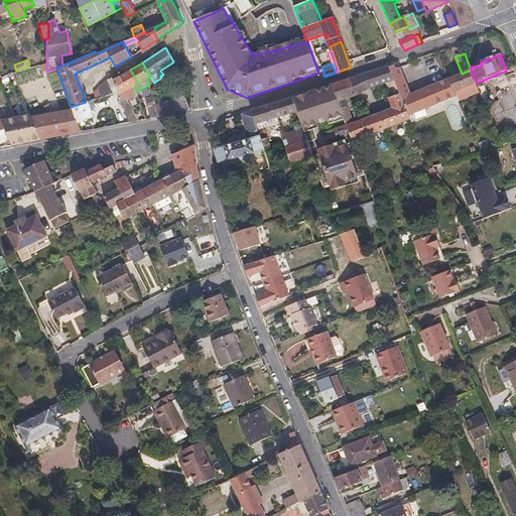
[(425,108),(457,96),(449,79),(409,95),(399,69),(397,68),(395,66),(390,67),(394,79),(400,94),(409,115),(425,108)]
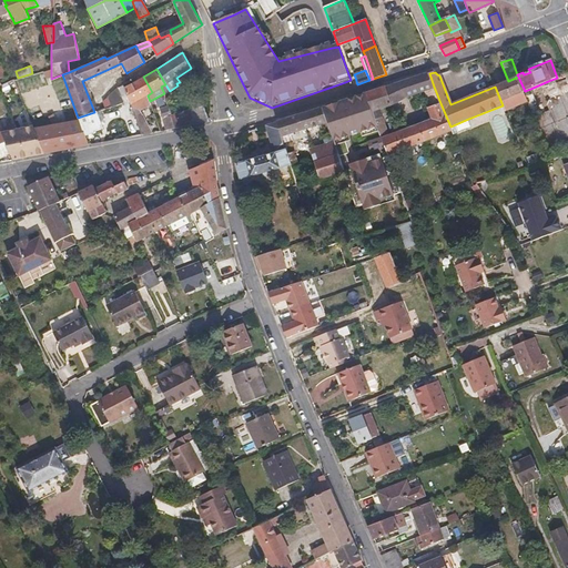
[(452,131),(450,127),(440,103),(433,107),(428,108),(432,120),(397,132),(396,129),(392,131),(393,134),(387,135),(387,130),(381,110),(396,104),(411,95),(426,90),(434,87),(429,73),(366,94),(378,129),(384,144),(388,154),(452,131)]
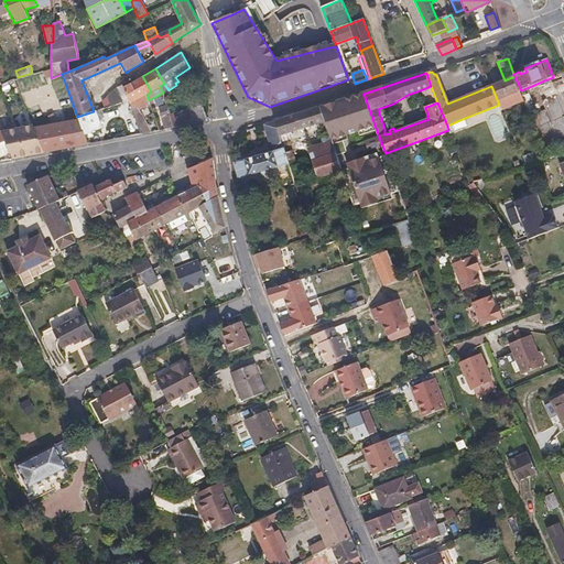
[(151,91),(142,76),(131,83),(122,87),(128,99),(130,104),(134,101),(147,95),(151,91)]
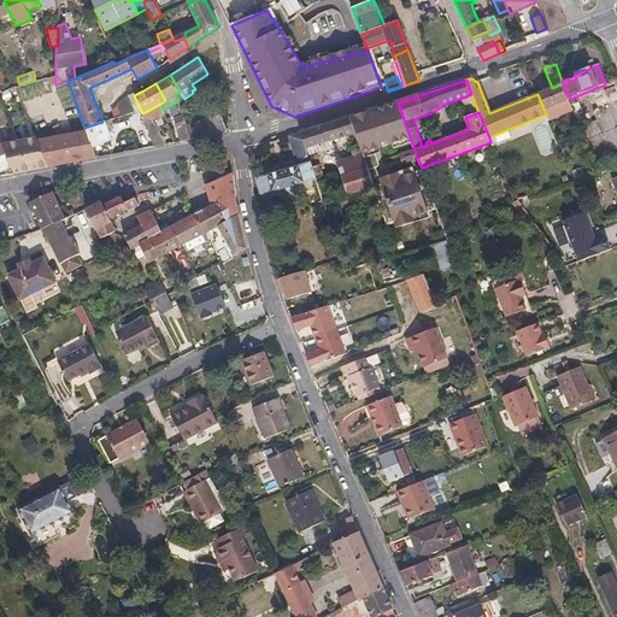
[(570,101),(563,83),(552,88),(538,94),(546,115),(548,121),(574,110),(570,101)]
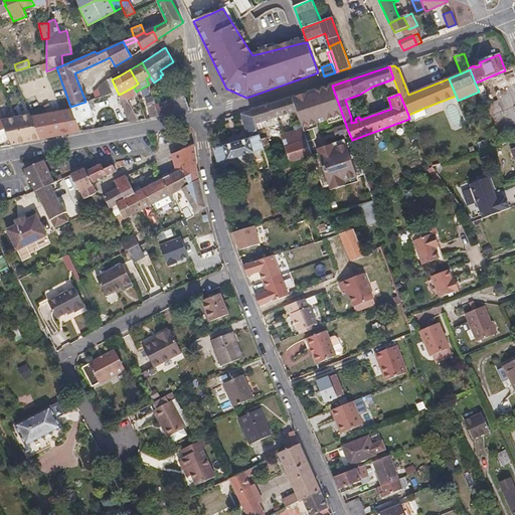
[(502,86),(497,73),(481,80),(491,104),(508,97),(511,101),(514,99),(514,92),(511,81),(502,86)]
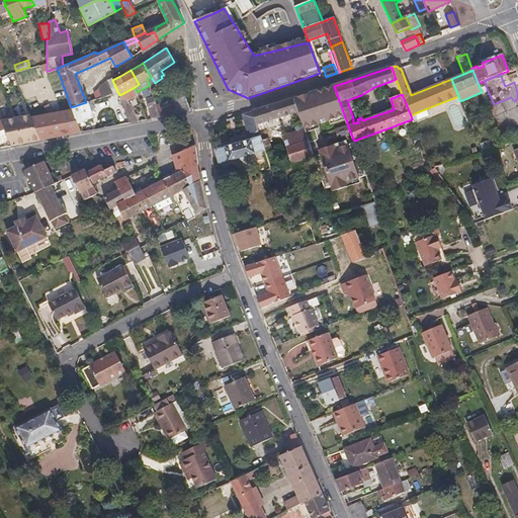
[(108,83),(112,93),(117,91),(112,80),(111,78),(106,80),(108,83)]
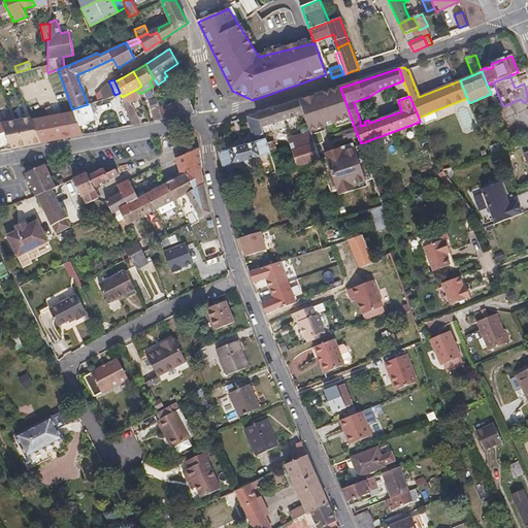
[(403,80),(396,84),(402,99),(409,96),(403,80)]
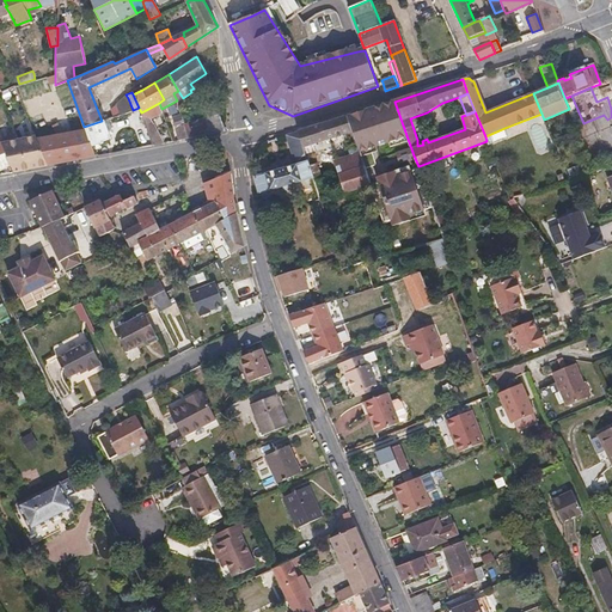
[(108,110),(111,117),(133,110),(128,98),(108,110)]
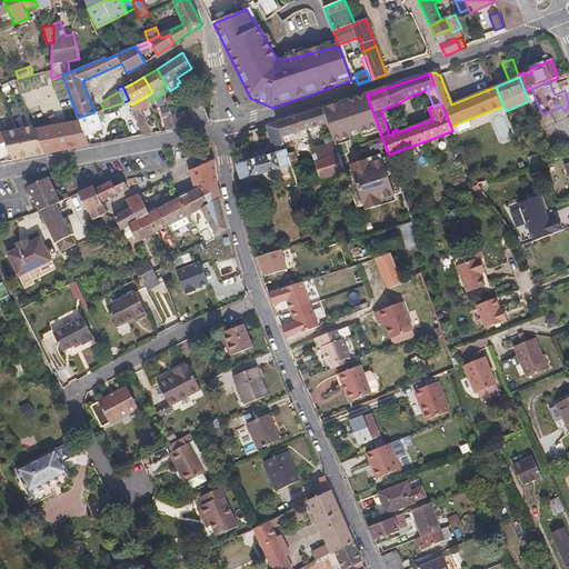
[(367,95),(323,109),(329,128),(332,138),(335,143),(348,139),(379,129),(367,95)]
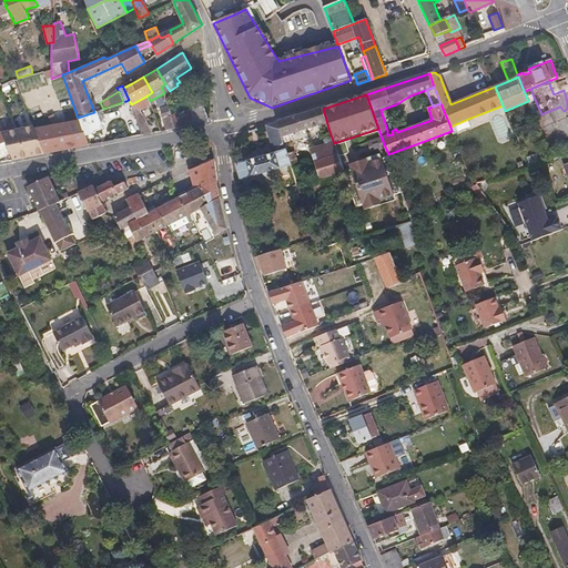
[(148,95),(135,102),(138,107),(143,103),(144,107),(151,104),(150,101),(148,95)]
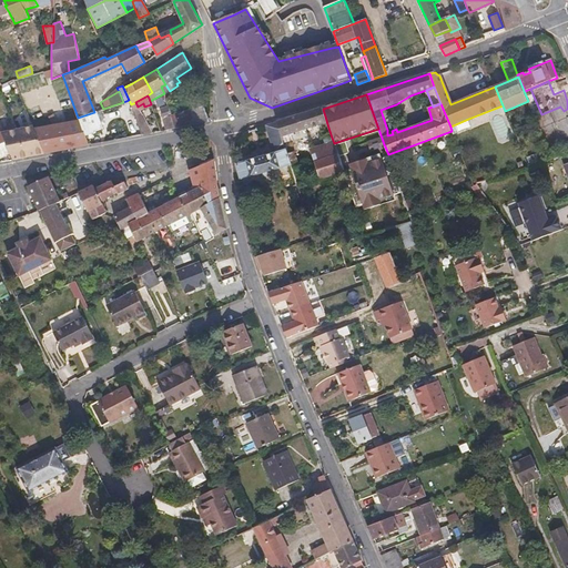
[(131,104),(133,109),(142,134),(152,133),(138,107),(135,102),(131,104)]
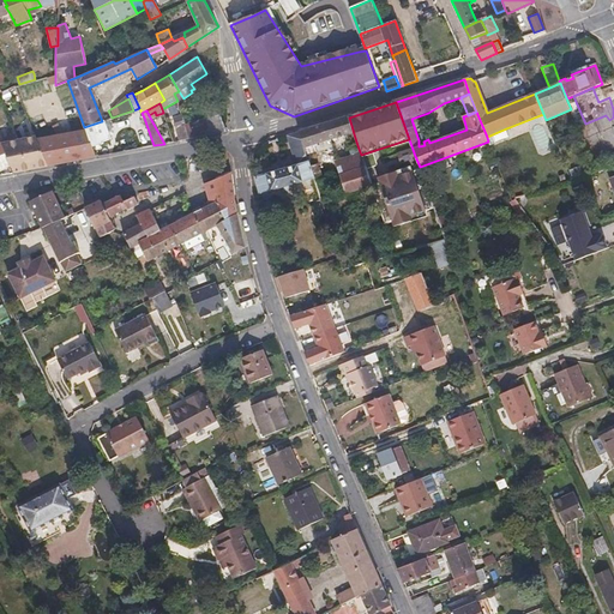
[(175,127),(178,127),(185,125),(184,124),(181,114),(173,116),(175,127)]
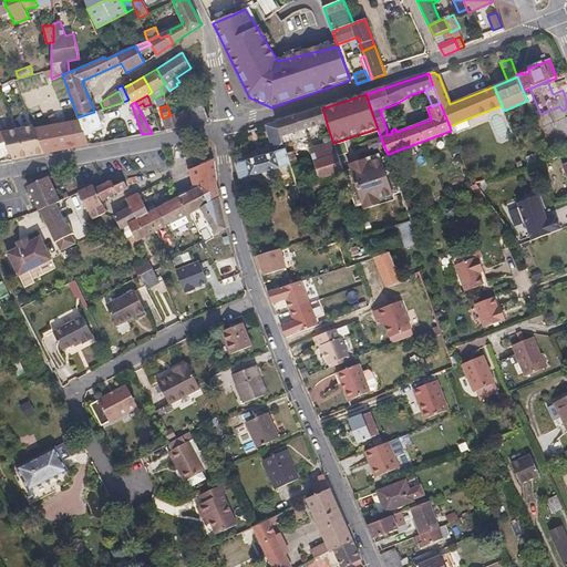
[(192,109),(196,124),(208,121),(203,105),(192,109)]
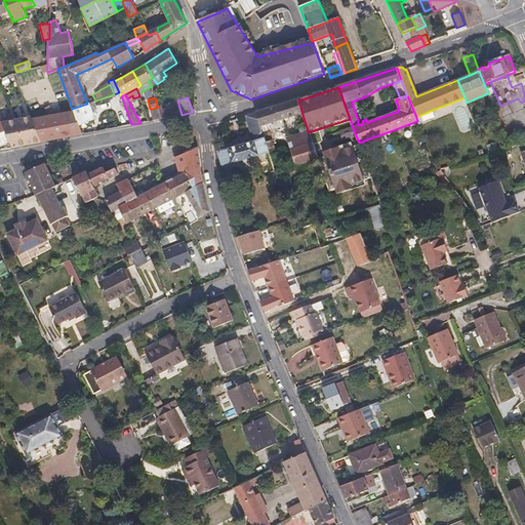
[(177,101),(157,106),(160,114),(161,118),(182,115),(177,101)]
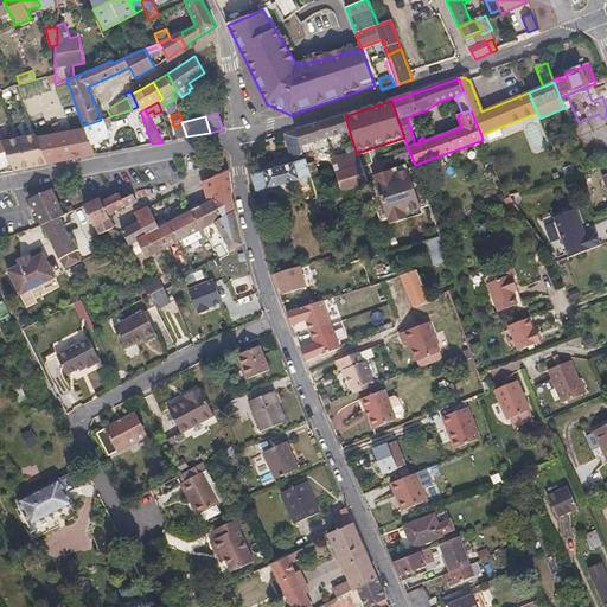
[(298,132),(301,146),(344,133),(346,139),(351,136),(345,116),(298,132)]
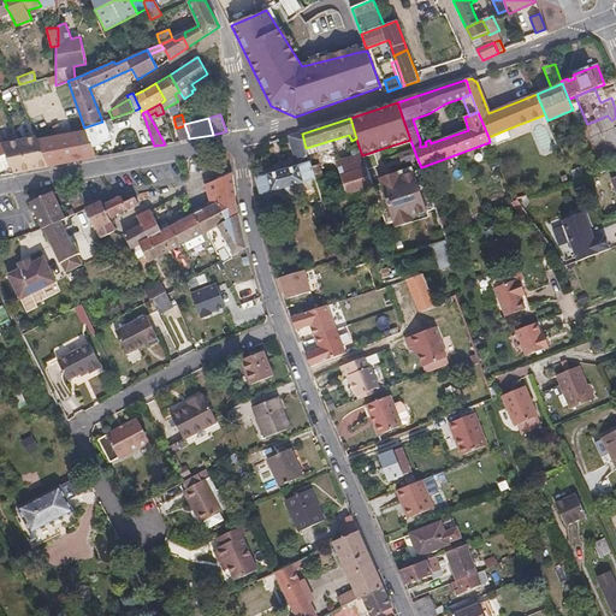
[(84,129),(93,148),(104,143),(104,142),(112,138),(105,120),(102,122),(84,128),(84,129)]
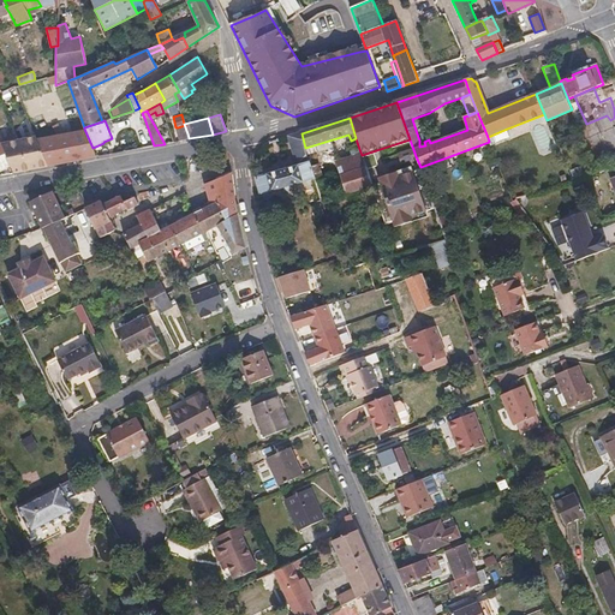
[(84,129),(36,138),(49,167),(96,157),(93,148),(84,129)]
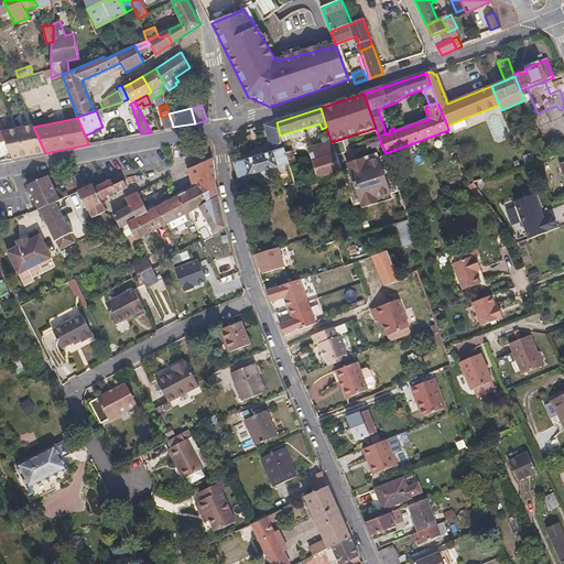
[(469,127),(465,118),(447,126),(448,130),(451,134),(469,127)]
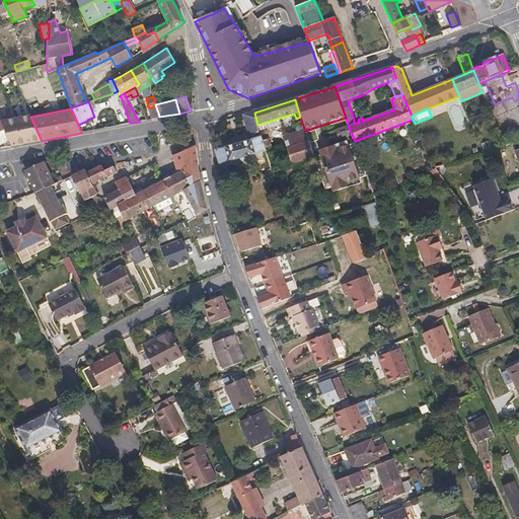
[(42,141),(30,117),(29,112),(22,115),(23,117),(16,118),(26,143),(42,141)]
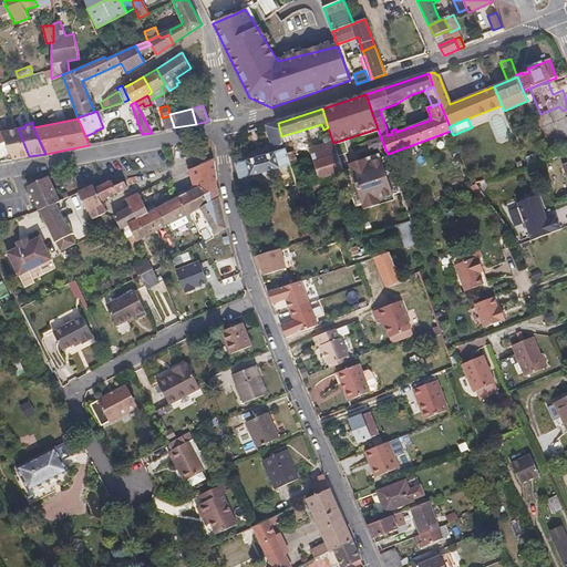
[(281,136),(278,123),(267,126),(275,153),(266,156),(264,151),(255,154),(256,158),(236,165),(239,179),(261,173),(263,177),(270,175),(269,171),(290,165),(288,157),(281,136)]
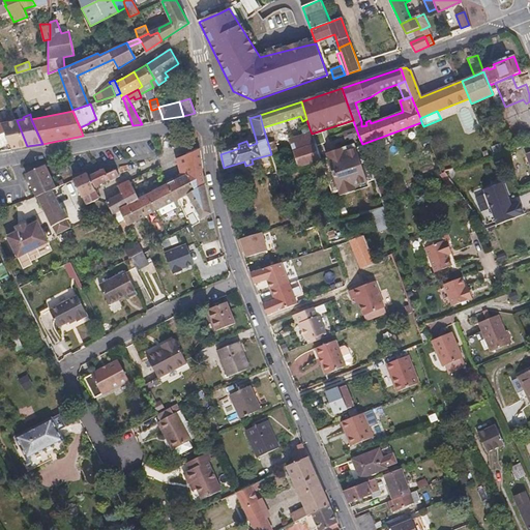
[(27,146),(17,120),(15,117),(8,120),(9,122),(1,124),(4,131),(6,136),(12,149),(27,146)]
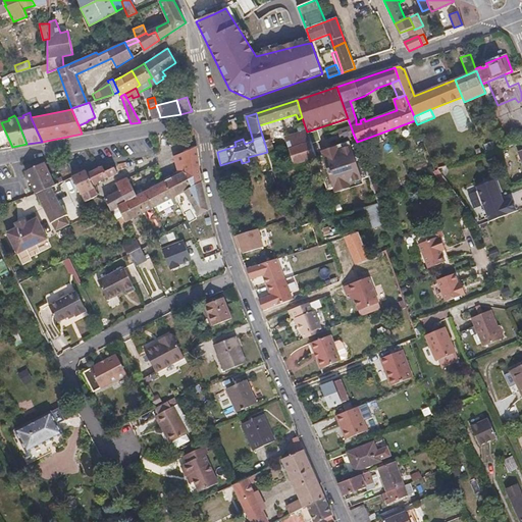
[(302,162),(316,158),(313,148),(307,132),(305,126),(300,129),(301,134),(304,144),(268,155),(273,170),(302,162)]
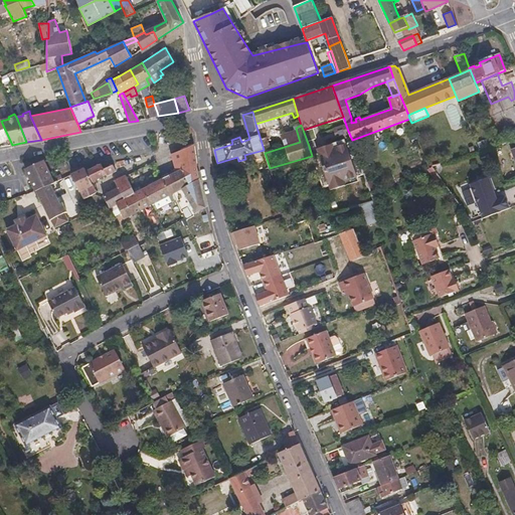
[(300,142),(297,132),(262,143),(264,150),(265,153),(300,142)]
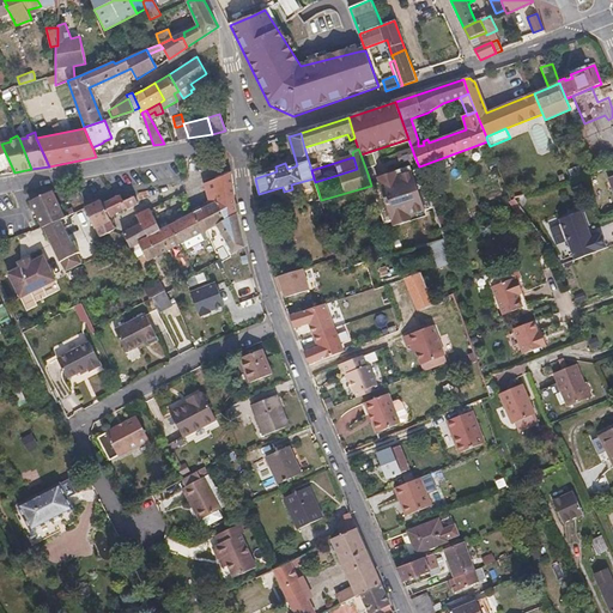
[(377,180),(393,225),(426,214),(411,168),(384,176),(377,180)]
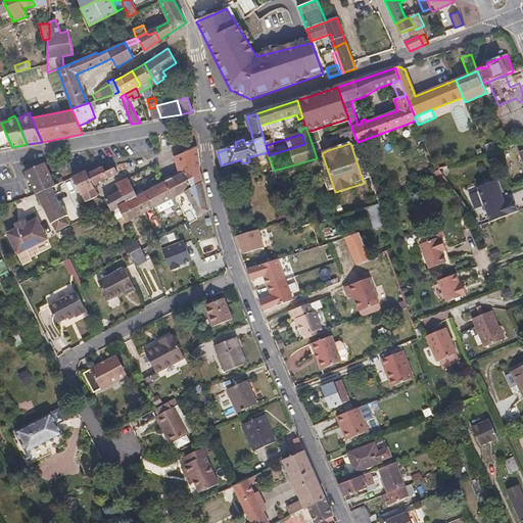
[(202,183),(198,146),(175,157),(179,169),(185,167),(186,172),(164,182),(163,183),(172,198),(176,196),(185,192),(202,183)]
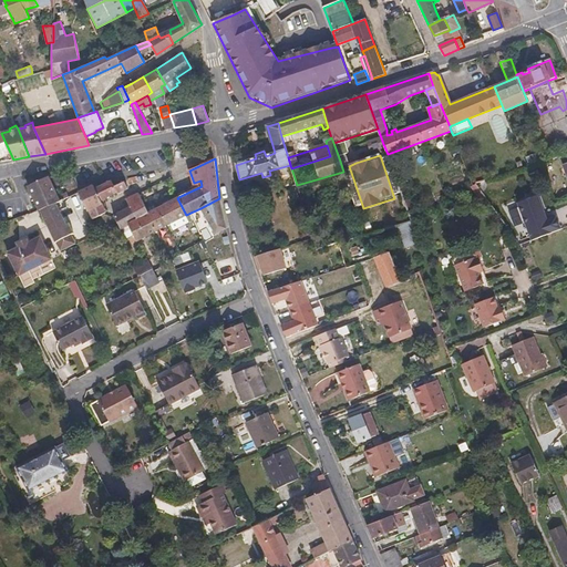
[(346,177),(343,172),(328,176),(330,183),(346,177)]
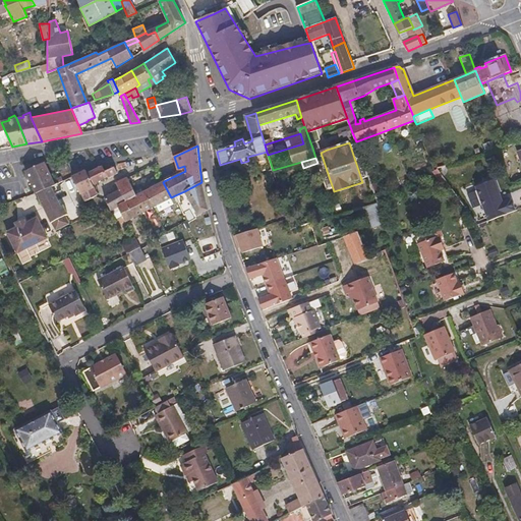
[(52,186),(56,184),(45,164),(26,173),(29,178),(37,193),(52,186)]
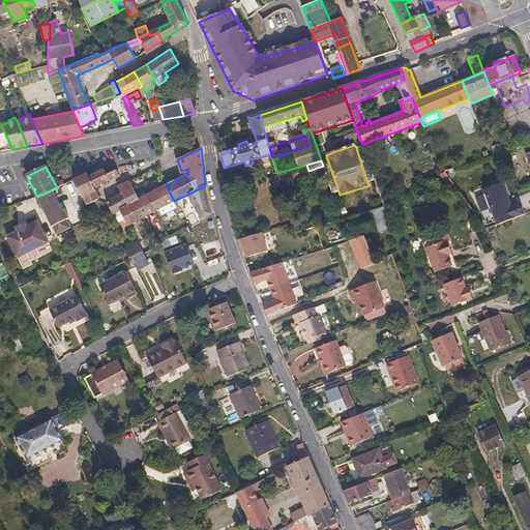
[(111,181),(120,176),(117,169),(107,174),(104,168),(89,176),(94,187),(110,180),(111,181)]
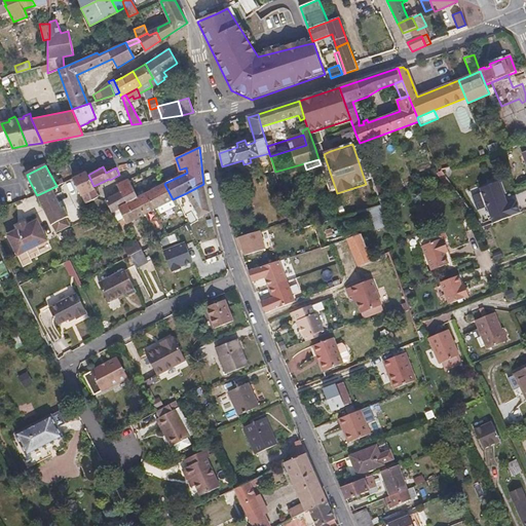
[(73,178),(82,195),(96,189),(94,186),(88,175),(86,172),(73,178)]
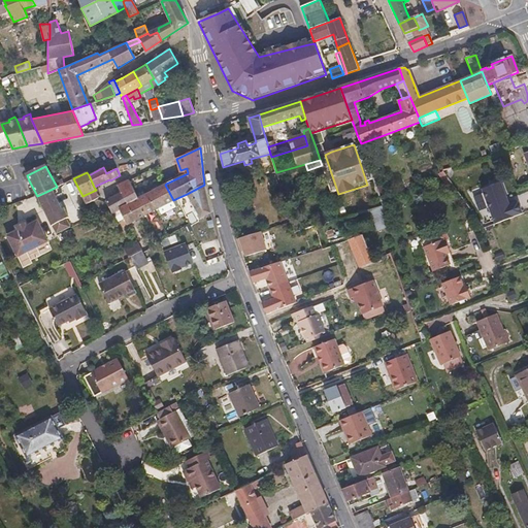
[(146,215),(138,198),(129,179),(118,185),(121,192),(106,200),(113,213),(120,210),(127,225),(144,216),(146,215)]
